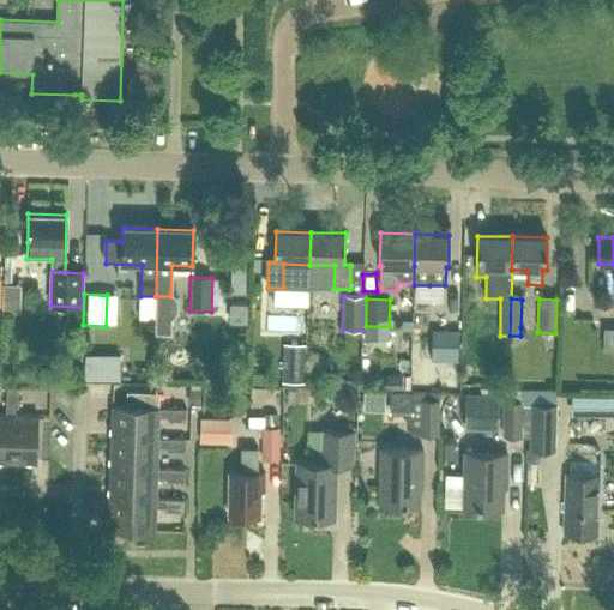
[(432,332),(431,362),(458,362),(458,333),(432,332)]
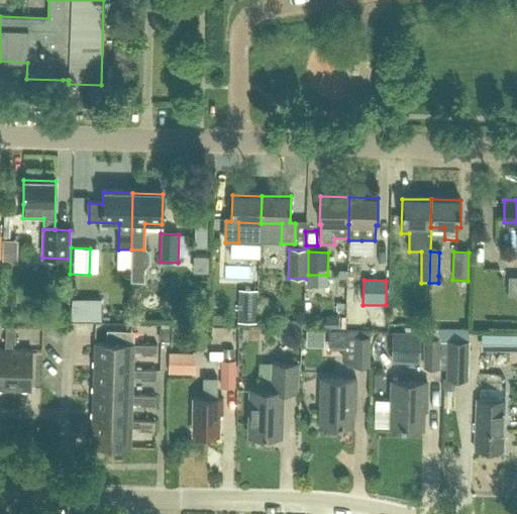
[(6,352),(5,352),(4,391),(31,391),(31,352),(15,352),(12,352),(12,344),(15,344),(15,328),(6,328),(6,352)]
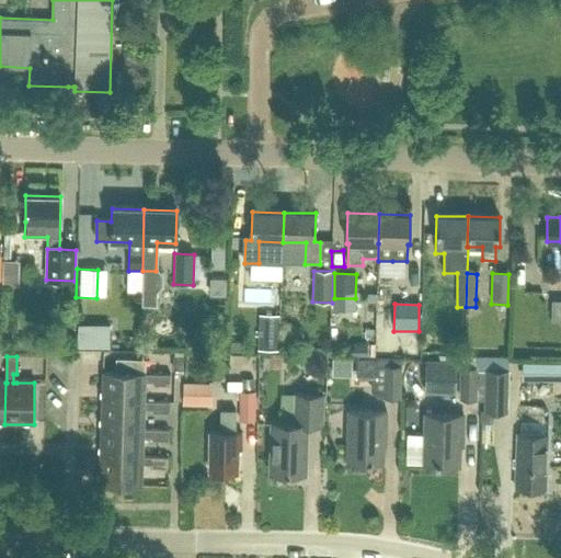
[(374,362),(374,357),(356,359),(356,382),(376,382),(376,362),(374,362)]
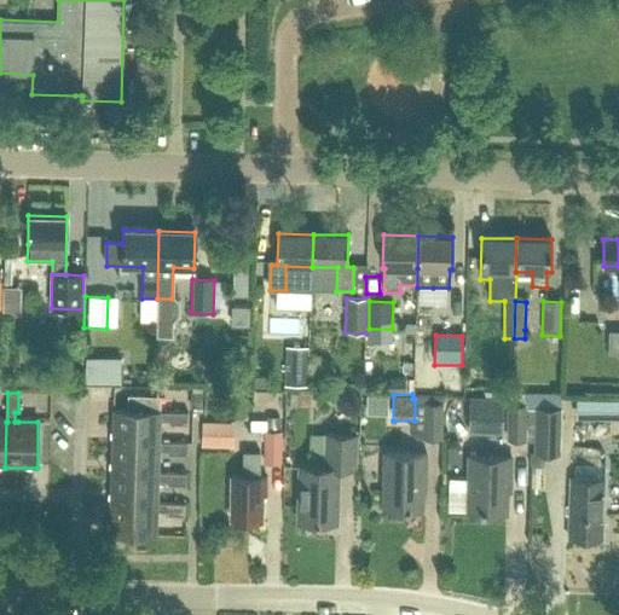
[(503,400),(469,399),(468,434),(503,435),(503,400)]
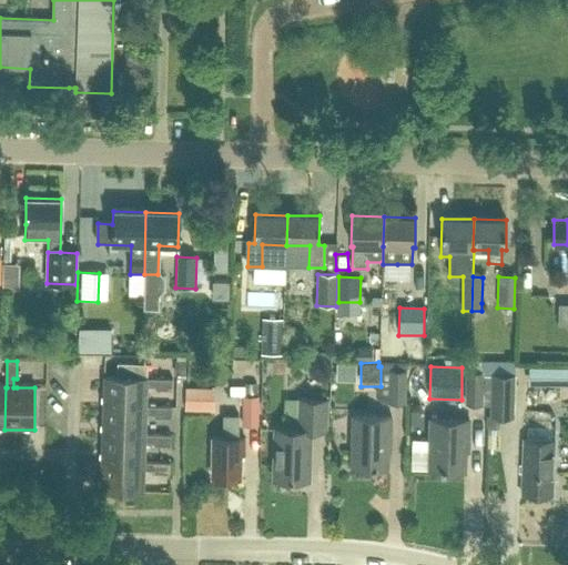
[(405,405),(406,374),(389,374),(389,405),(405,405)]
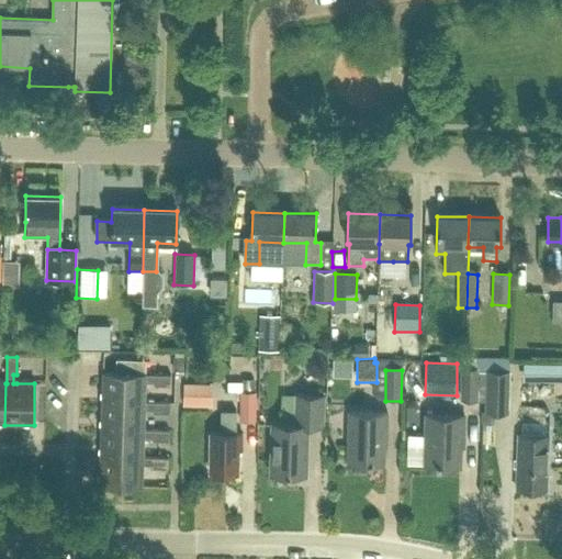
[(478,402),(478,372),(462,371),(462,402),(478,402)]
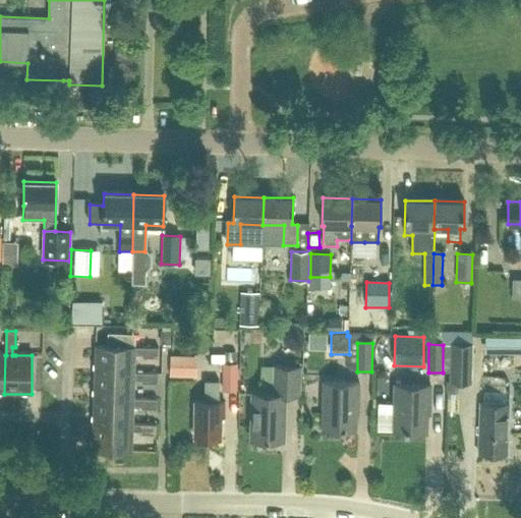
[(471,384),(472,345),(451,344),(449,384),(471,384)]
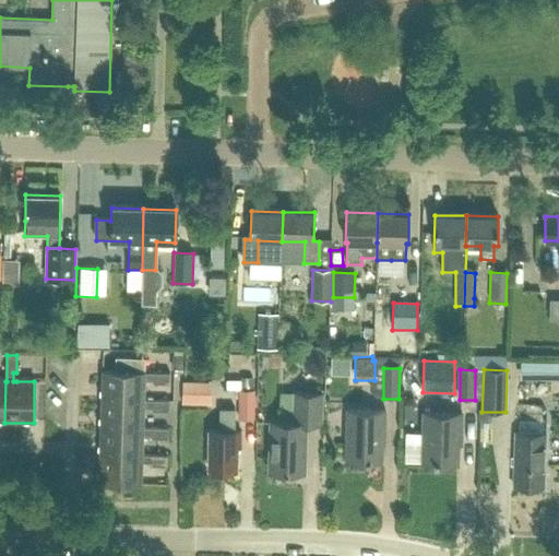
[(103,374),(102,401),(144,402),(144,386),(144,382),(152,382),(152,386),(168,386),(168,377),(145,376),(145,375),(103,374)]
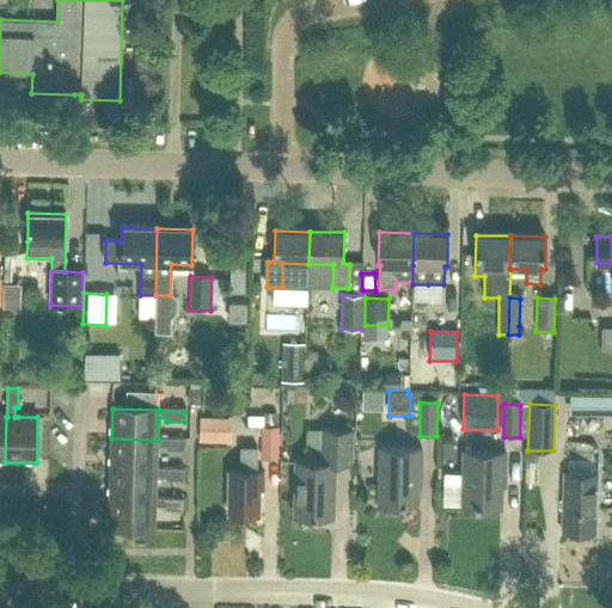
[(280,459),(279,429),(263,429),(263,418),(248,418),(248,429),(261,429),(261,459),(280,459)]
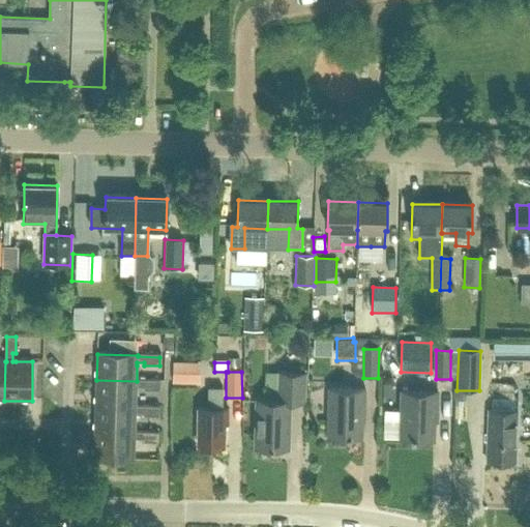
[(200,363),(173,363),(173,385),(200,385),(200,363)]
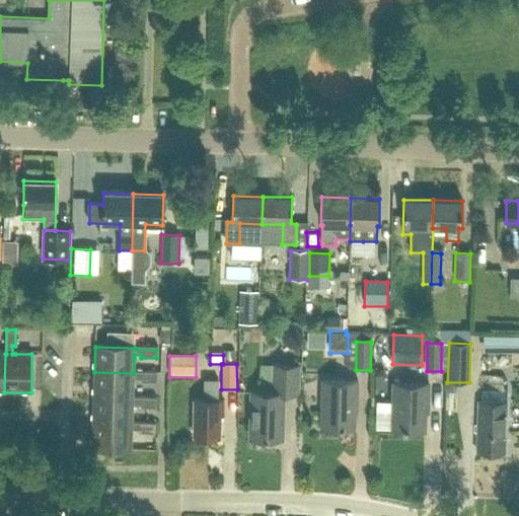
[(296,395),(297,367),(273,366),(272,393),(249,392),(249,440),(282,440),(283,394),(296,395)]
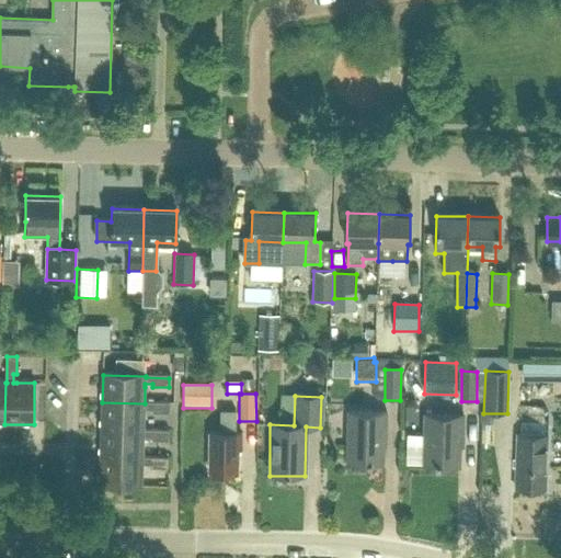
[(169,405),(145,403),(102,402),(101,430),(144,432),(144,413),(145,411),(151,411),(151,414),(168,414),(169,405)]
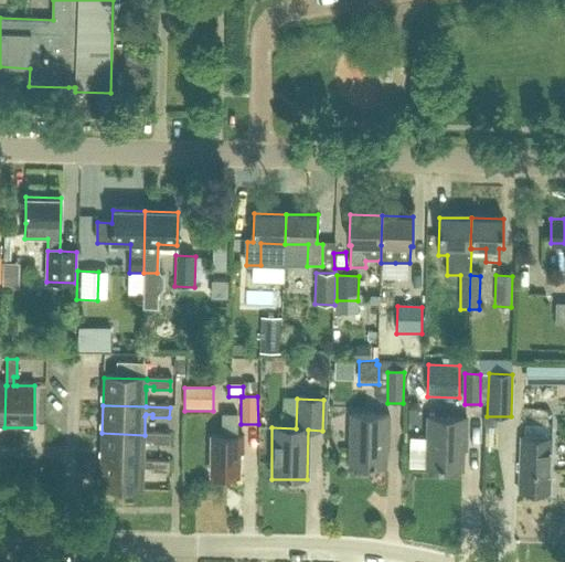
[(242,456),(242,439),(236,439),(236,416),(221,416),(221,439),(211,438),(210,478),(238,478),(238,456),(242,456)]
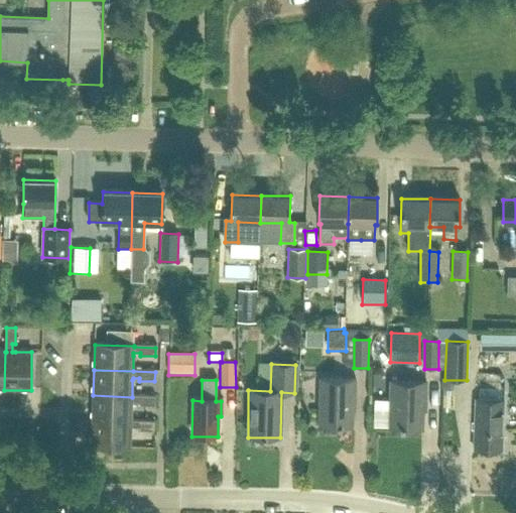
[(355,402),(356,381),(320,381),(319,427),(351,427),(352,402),(355,402)]
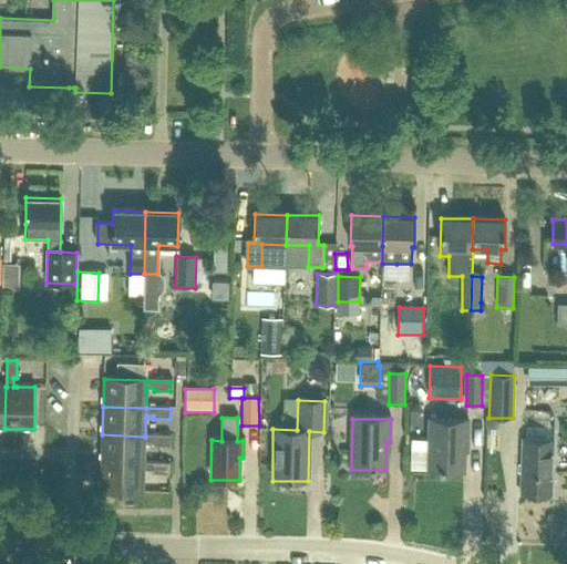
[(467,442),(468,422),(429,422),(428,472),(463,472),(464,442),(467,442)]
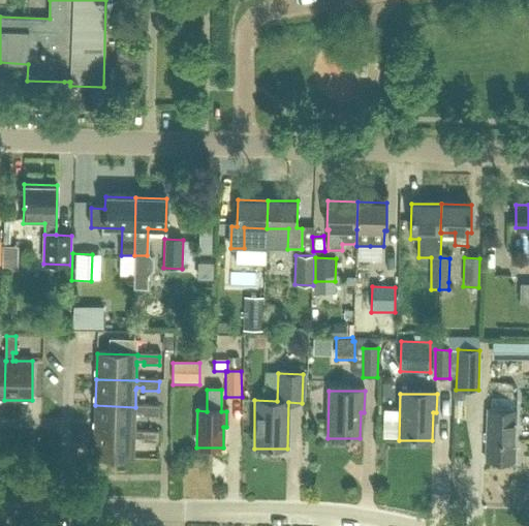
[(95,405),(94,432),(134,433),(134,415),(134,413),(142,413),(142,416),(157,416),(158,407),(135,407),(95,405)]
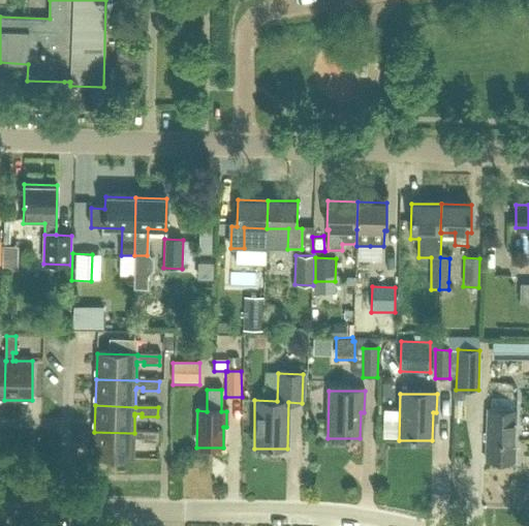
[(512,462),(514,425),(515,411),(487,410),(485,461),(512,462)]
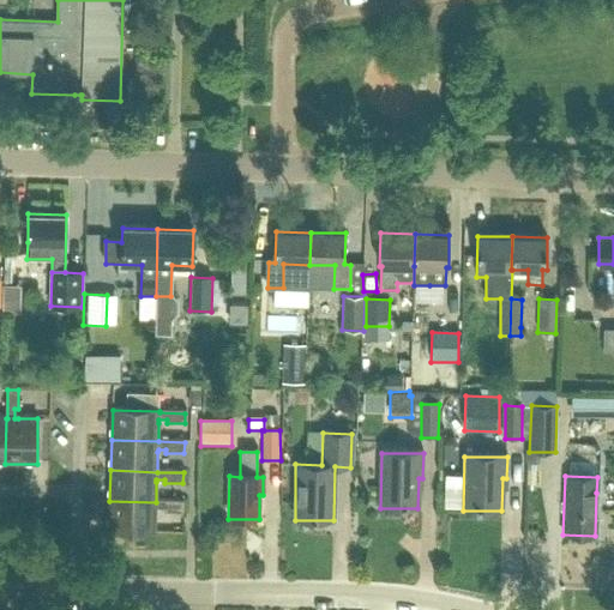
[(182,503),(156,502),(109,501),(109,532),(155,533),(155,513),(155,511),(164,511),(164,513),(181,514),(182,503)]
